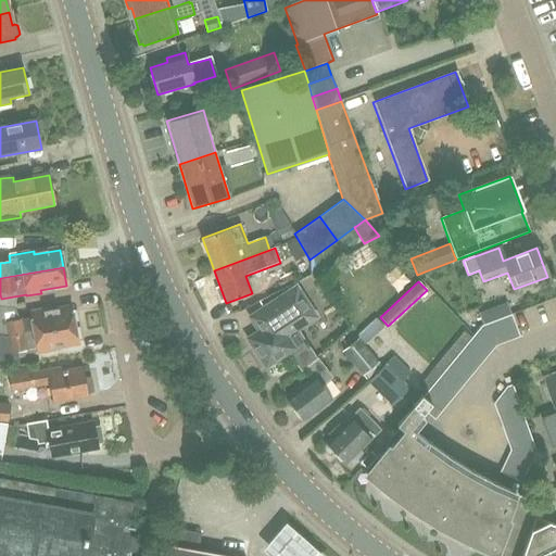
[(248,339),(257,353),(256,355),(262,363),(264,363),(266,366),(293,348),(285,336),(315,316),(297,288),(253,316),(262,330),(248,339)]
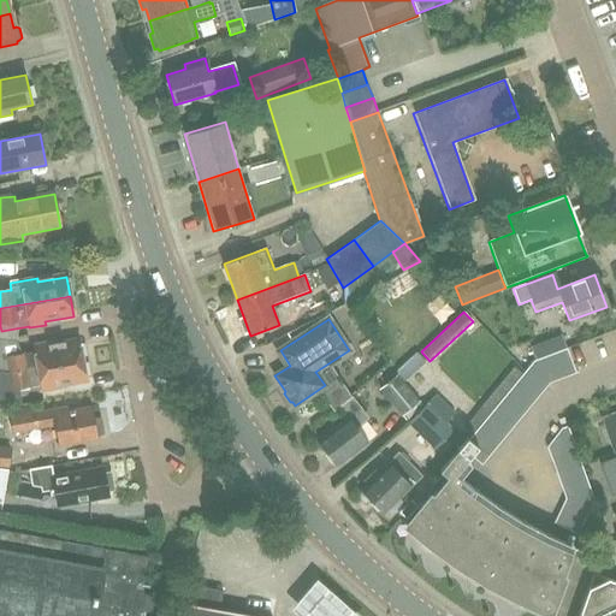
[(10,374),(82,361),(78,342),(49,347),(49,344),(33,347),(34,354),(24,355),(6,357),(10,374)]
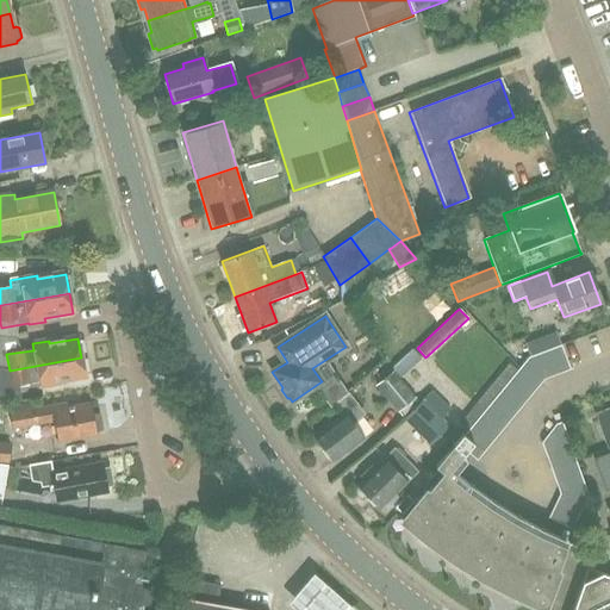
[(547,349),(556,374),(570,369),(561,344),(547,349)]
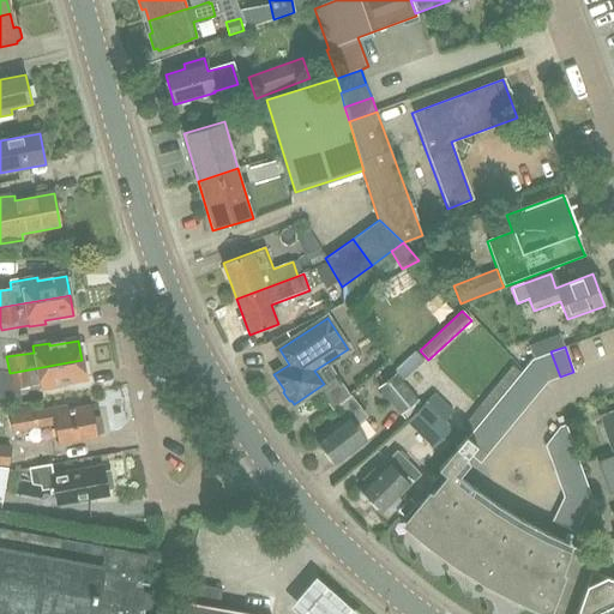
[(547,383),(560,377),(551,351),(531,360),(547,383)]
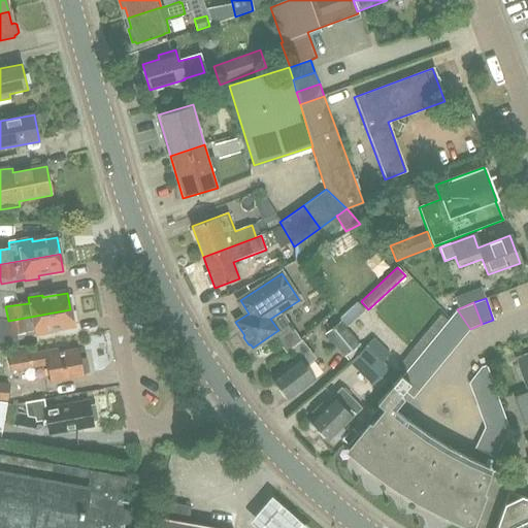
[(70,309),(8,321),(10,335),(26,332),(26,331),(34,330),(35,336),(50,334),(50,331),(74,327),(70,309)]
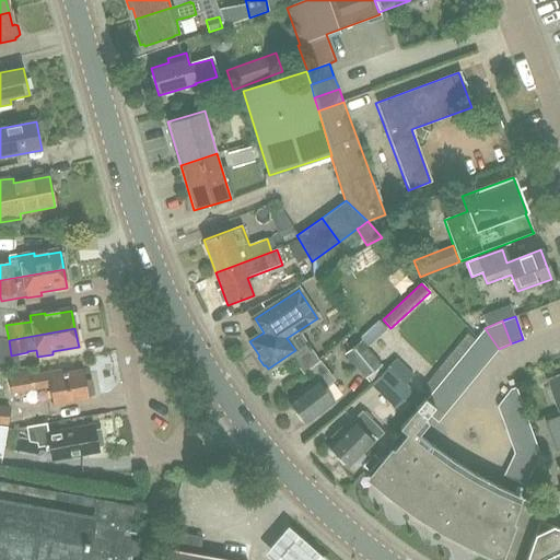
[(491,358),(499,349),(485,328),(473,342),(491,358)]
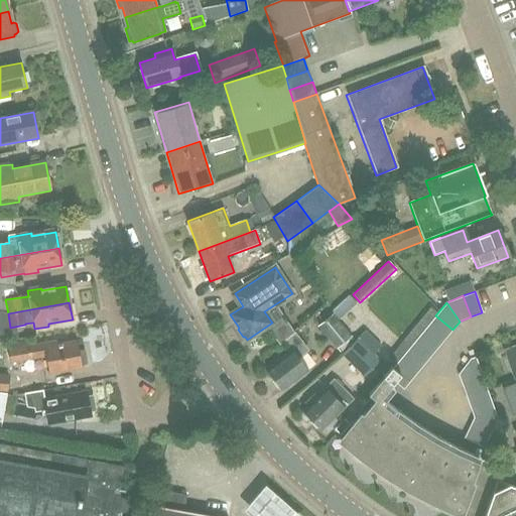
[(317,327),(336,350),(351,337),(332,314),(317,327)]
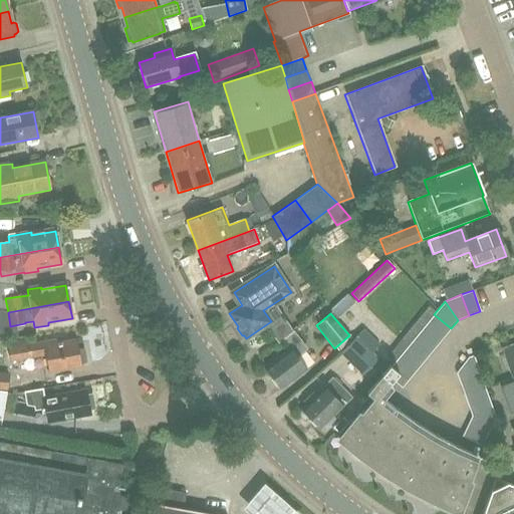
[(444,337),(451,328),(434,314),(427,323),(444,337)]
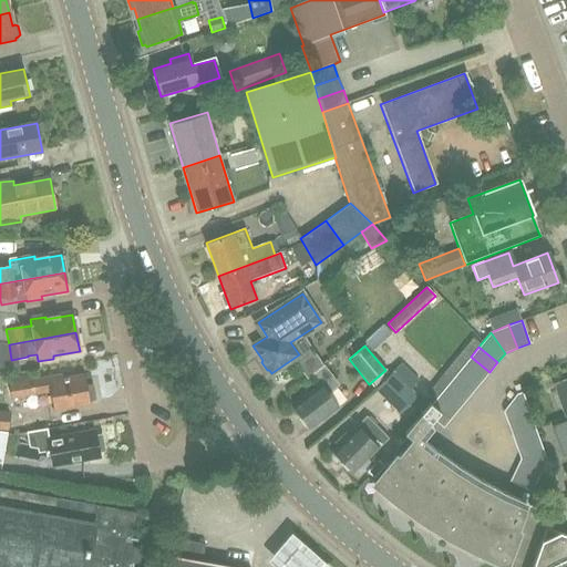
[(482,382),(490,372),(471,357),(463,366),(482,382)]
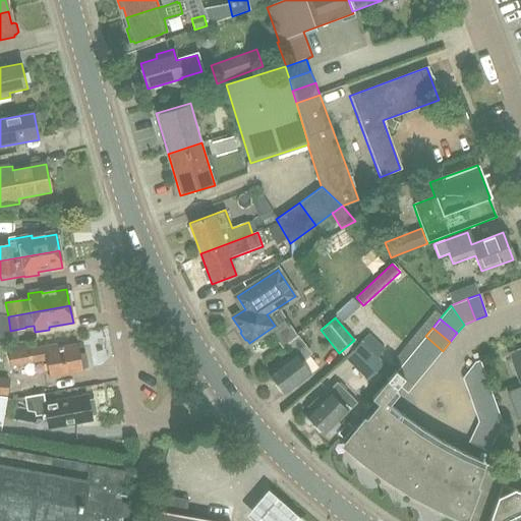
[(368,381),(384,364),(378,357),(386,349),(369,333),(360,341),(344,358),(368,381)]
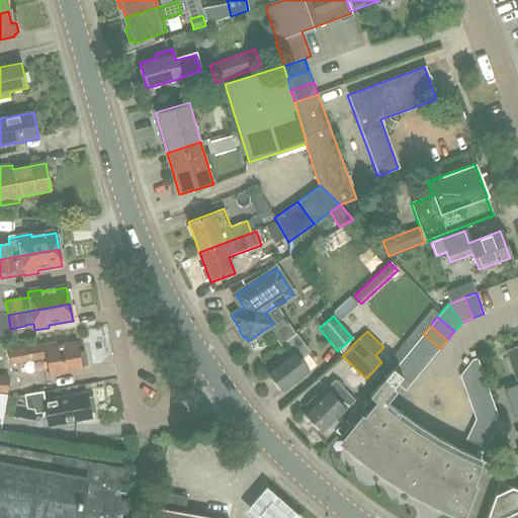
[(307,352),(301,346),(305,344),(296,334),(285,342),(292,350),(266,371),(282,393),(309,372),(298,359),(307,352)]
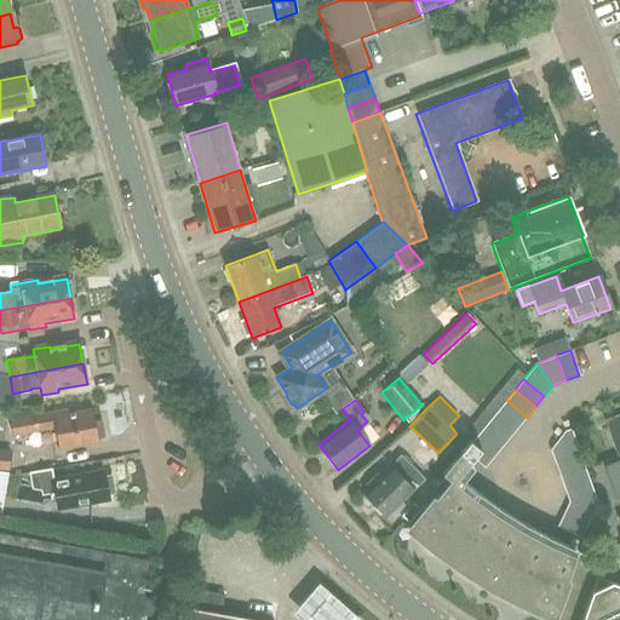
[(518,428),(527,418),(506,400),(498,411),(518,428)]
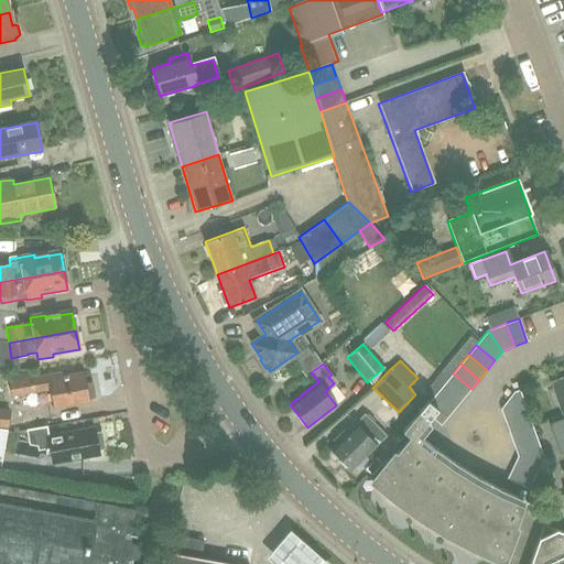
[(30,379),(29,372),(8,376),(11,398),(32,394),(50,391),(53,408),(88,402),(88,401),(94,397),(91,383),(85,381),(84,375),(54,379),(53,376),(30,379)]
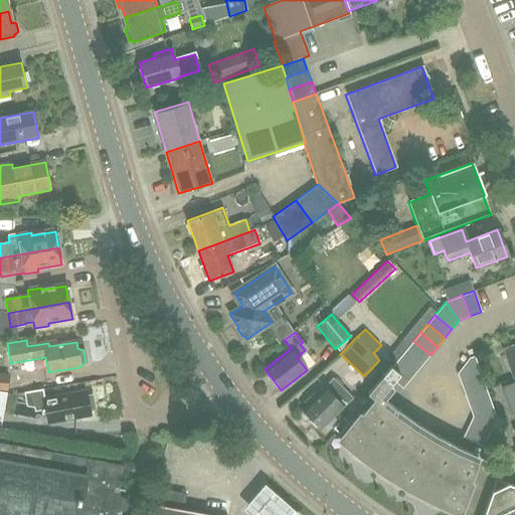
[(423,364),(431,355),(413,341),(405,350),(423,364)]
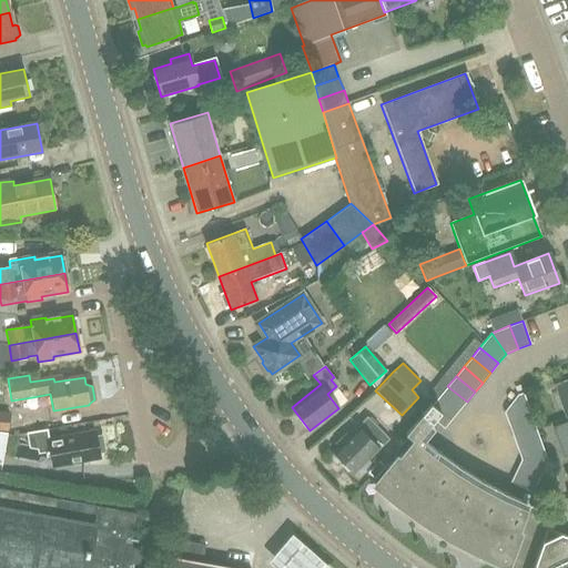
[(567,423),(567,379),(553,385),(567,424),(567,423)]
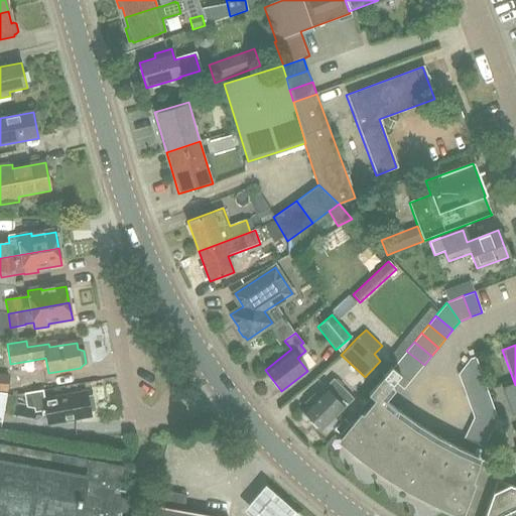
[(416,374),(424,365),(406,351),(399,359),(416,374)]
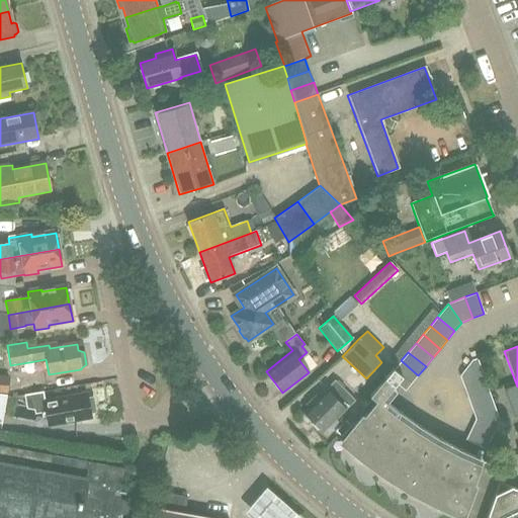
[(463,386),(484,379),(477,358),(471,360),(459,376),(463,386)]
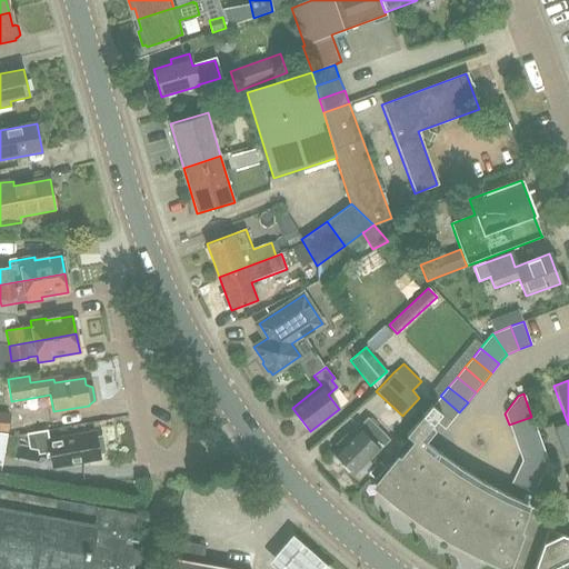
[(451,421),(459,412),(440,396),(432,406),(451,421)]
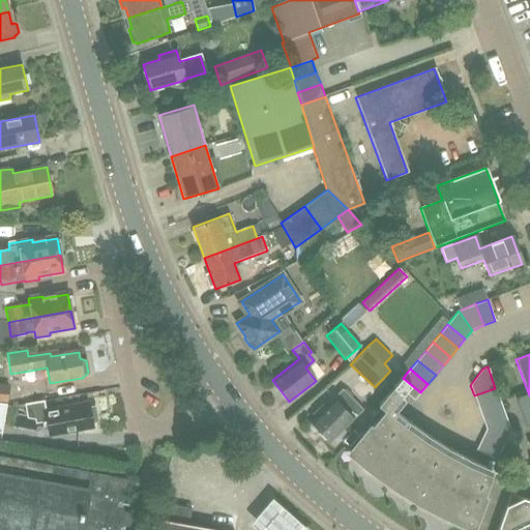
[(420,392),(403,378),(402,377),(378,405),(384,410),(350,452),(372,471),(395,488),(419,502),(445,516),(473,528),(495,470),(472,460),(450,448),(430,435),(409,421),(398,411),(406,401),(402,398),(405,392),(414,401),(420,392)]
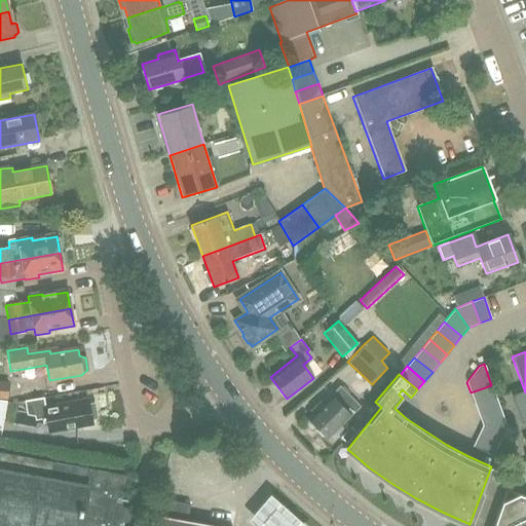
[(0,398),(9,399),(10,381),(0,380),(0,398)]
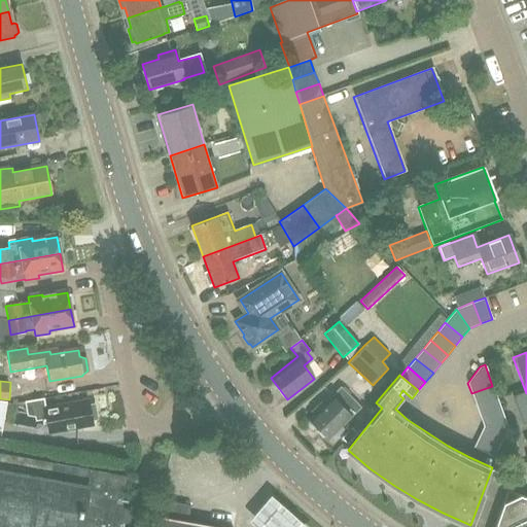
[(476,405),(496,396),(492,386),(471,393),(476,405)]
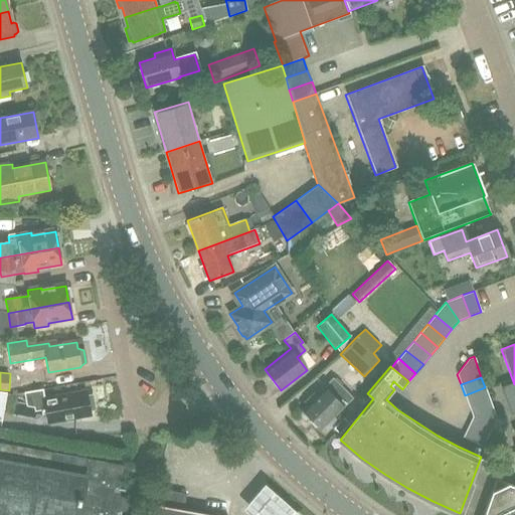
[(328,427),(334,421),(334,419),(332,417),(343,406),(332,394),(340,387),(333,380),(302,410),(320,430),(324,425),(325,427),(328,427)]
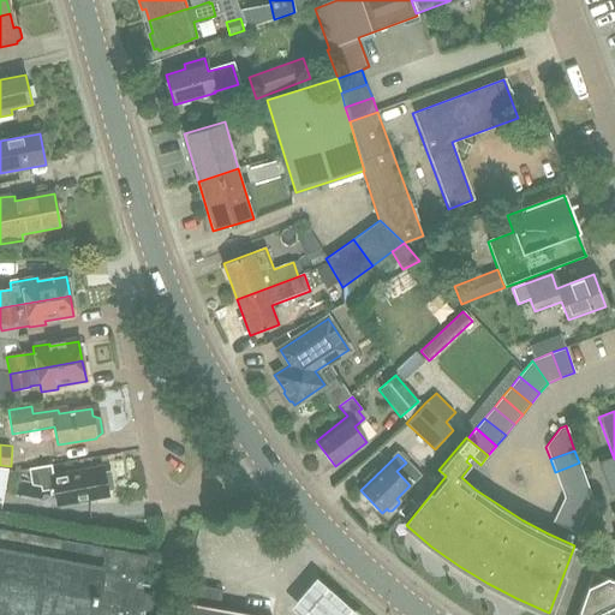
[(614,458),(614,459),(601,464),(611,493),(614,490),(614,512),(611,514),(614,523),(614,458)]
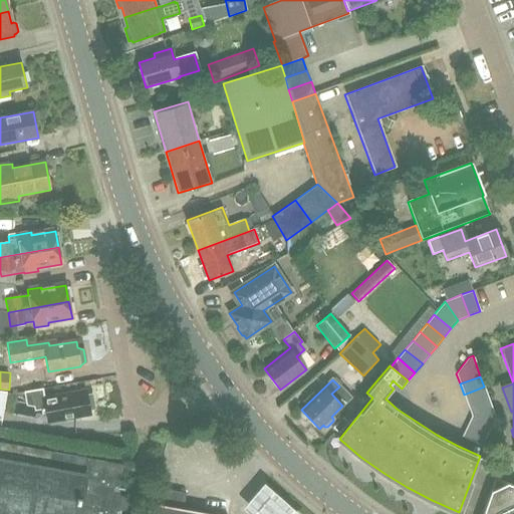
[(468,406),(488,398),(484,387),(464,395),(468,406)]
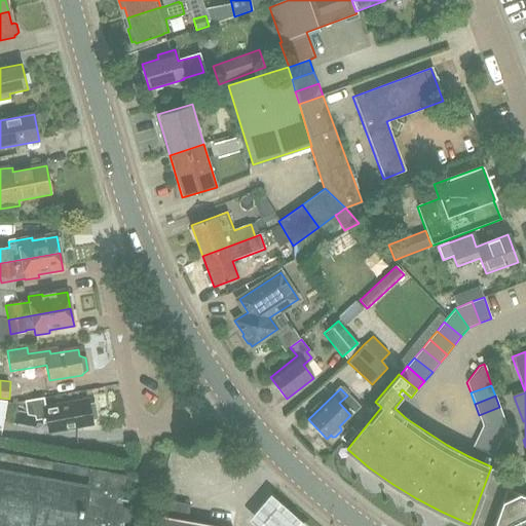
[(49,431),(91,424),(87,401),(45,408),(49,431)]
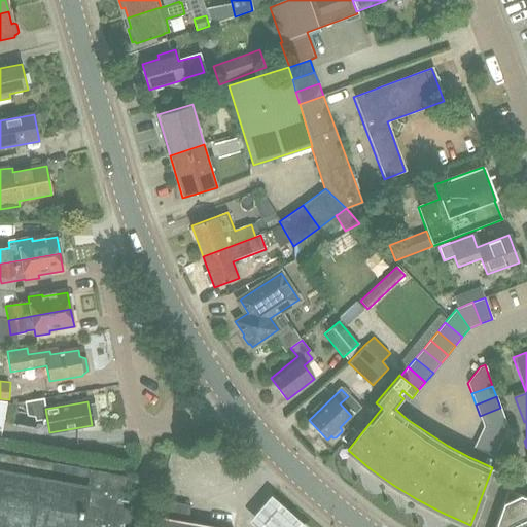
[(484,427),(508,428),(500,408),(480,416),(484,427)]
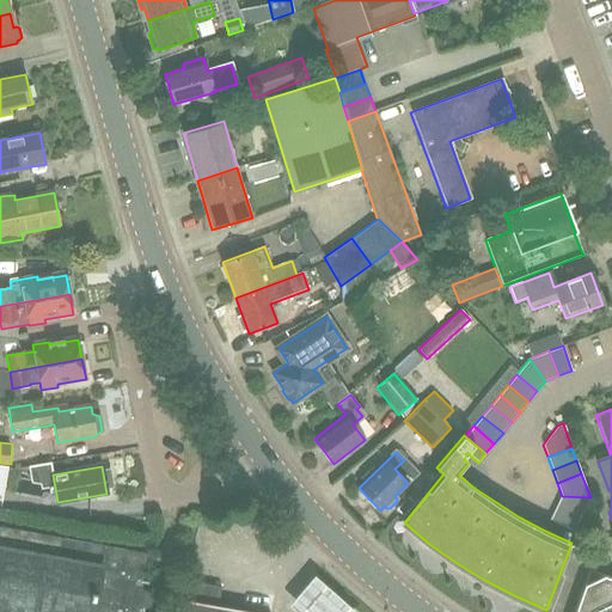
[(580,519),(591,497),(562,496),(556,508),(580,519)]
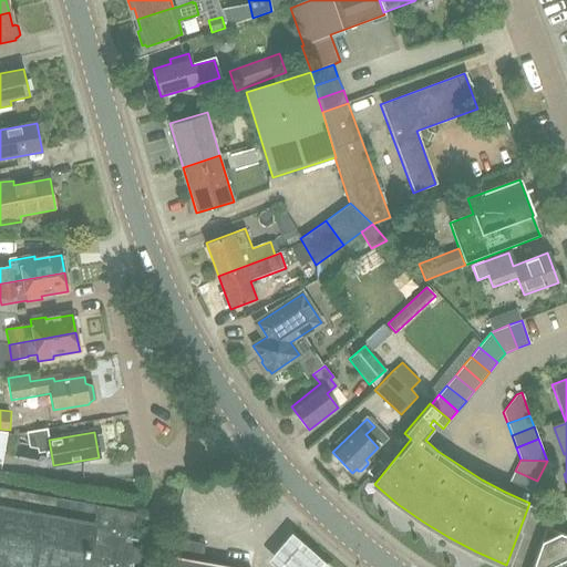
[(532,493),(537,481),(515,471),(509,482),(532,493)]
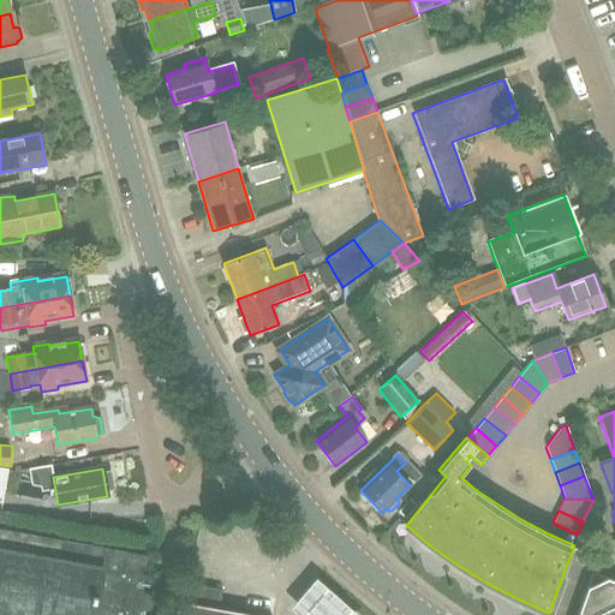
[(0,613),(12,614),(143,614),(149,587),(141,586),(147,559),(0,531),(0,613)]
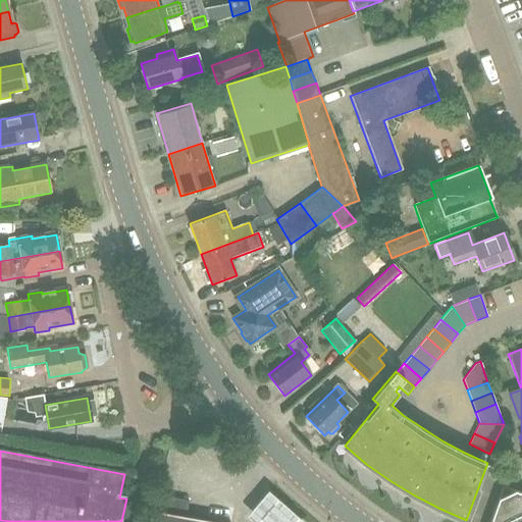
[(309,521),(269,487),(247,513),(257,521),(309,521)]
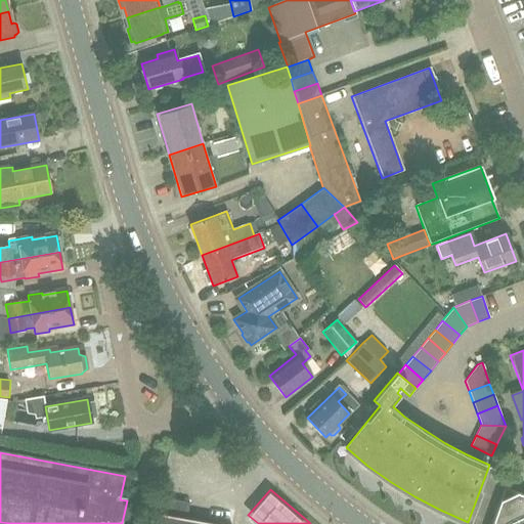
[(523,523),(523,495),(506,489),(492,523),(523,523)]
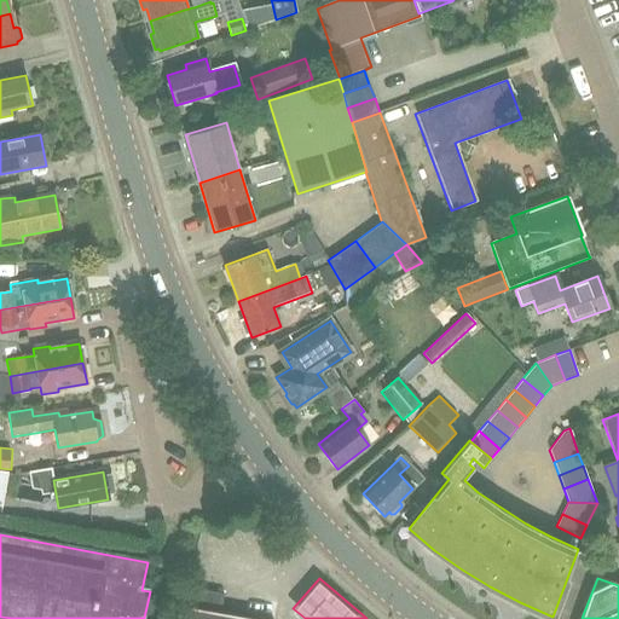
[(253,618),(221,613),(225,594),(189,588),(183,618),(253,618)]
